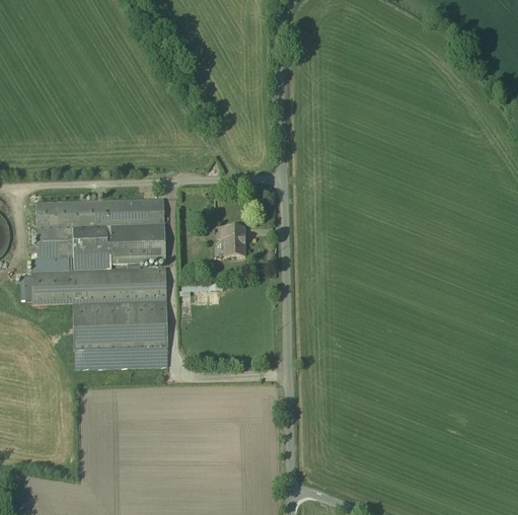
[(163,223),(164,198),(35,202),(37,225),(163,223)]
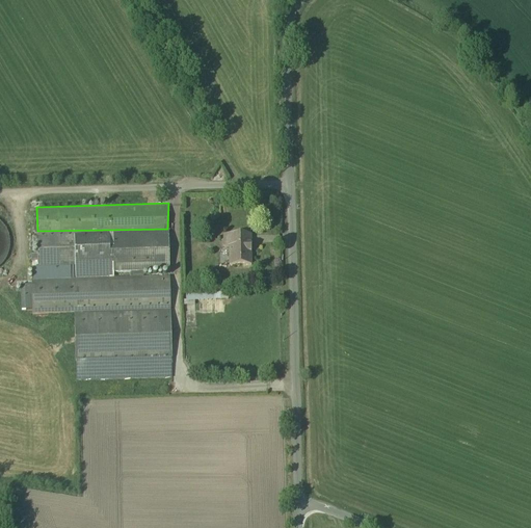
[(167,229),(37,232),(37,252),(32,252),(32,259),(38,258),(38,265),(71,264),(71,276),(114,275),(114,269),(168,267),(167,229)]
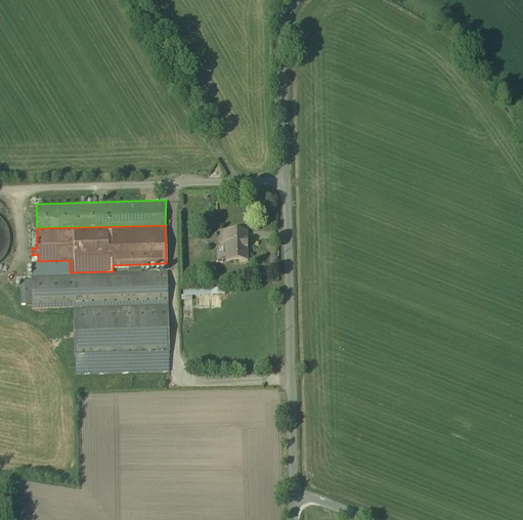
[(248,228),(220,229),(220,241),(225,241),(225,259),(249,258),(248,228)]
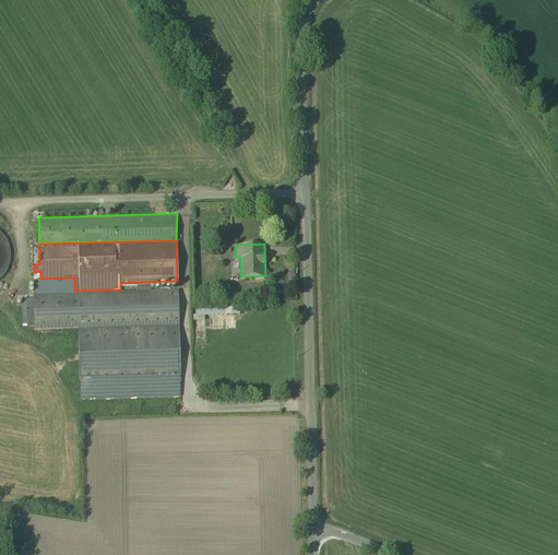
[(79,326),(179,325),(178,287),(120,290),(74,291),(33,292),(34,327),(79,326)]
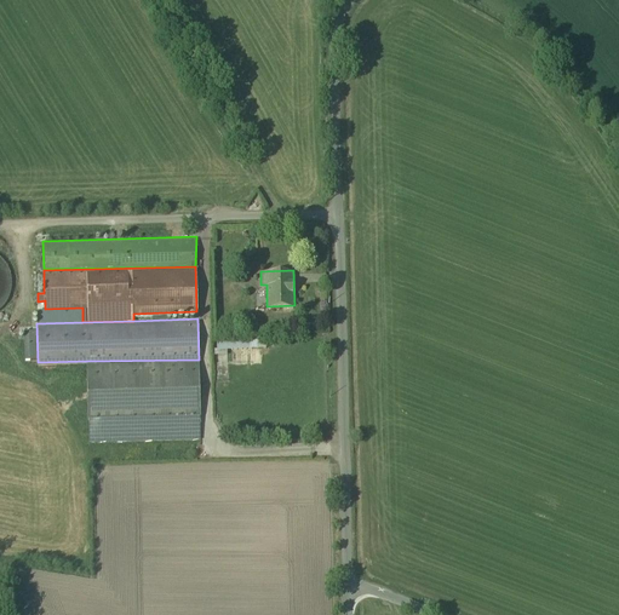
[(265,334),(217,335),(217,348),(265,345),(265,334)]
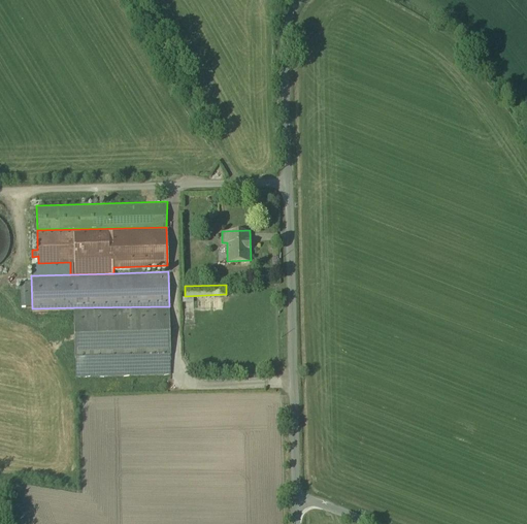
[(77,374),(170,372),(169,306),(74,307),(77,374)]
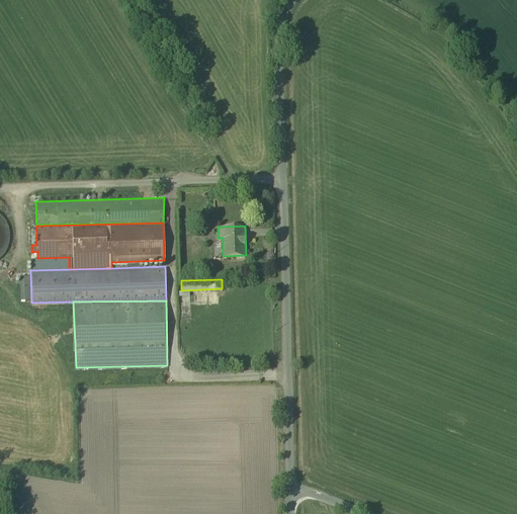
All buildings are outlined.
